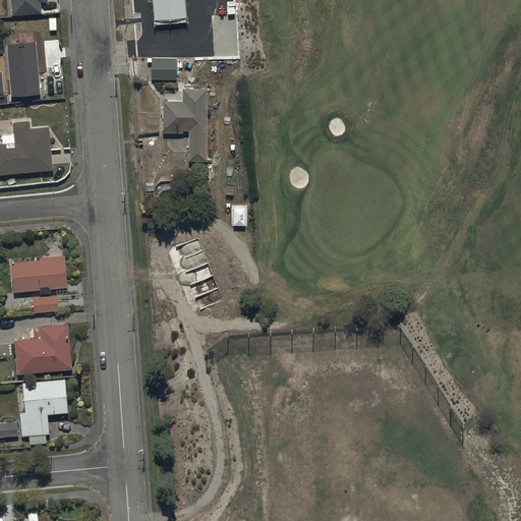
[(46,0),(10,0),(12,14),(43,12),(42,3),(47,2),(46,0)]
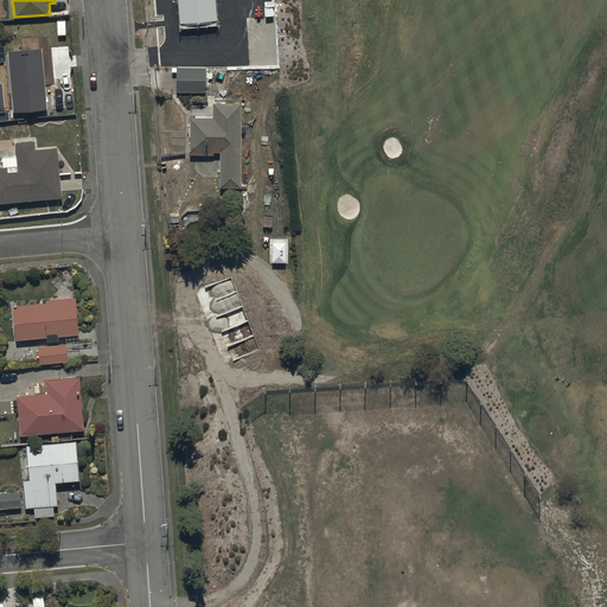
[(217,20),(216,0),(177,0),(179,24),(217,20)]
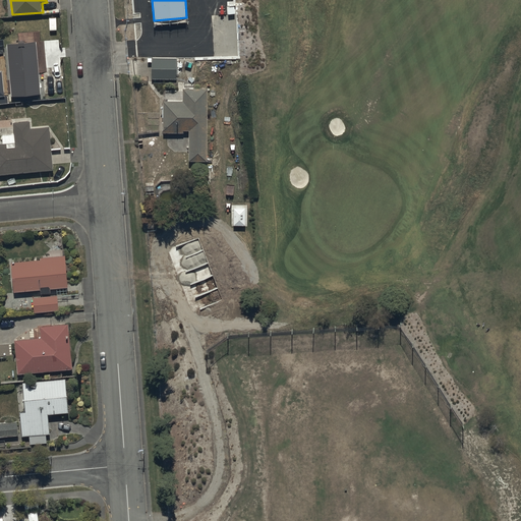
[(36,42),(7,44),(12,98),(41,95),(36,42)]
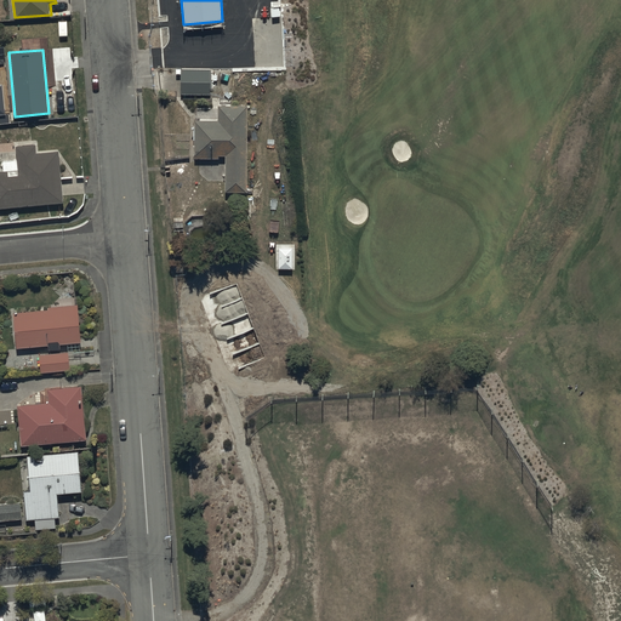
[(210,70),(181,69),(181,95),(210,96),(210,70)]
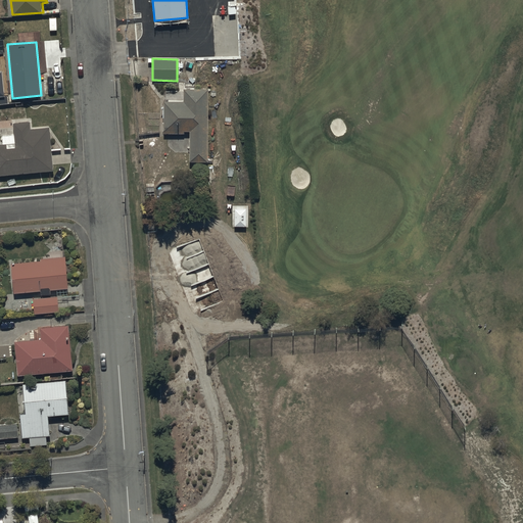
[(0,103),(11,103),(11,95),(5,95),(3,69),(0,69),(0,103)]
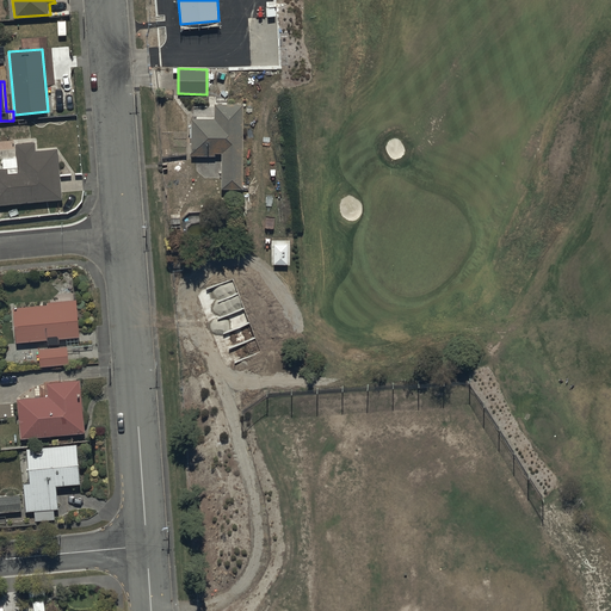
[(244,187),(244,104),(216,104),(216,118),(192,118),(192,156),(216,155),(216,153),(222,153),(222,187),(244,187)]
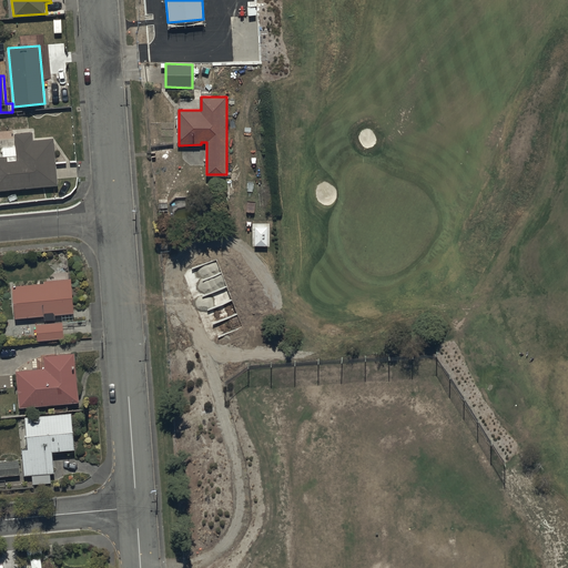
[(34,133),(16,134),(17,155),(0,155),(0,189),(58,185),(54,138),(34,140),(34,133)]
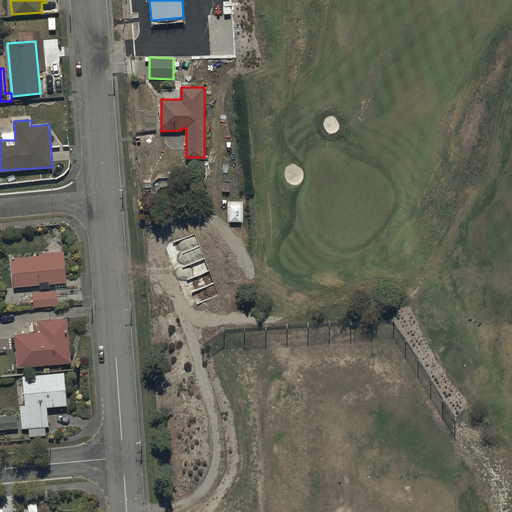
[(40,256),(12,258),(15,287),(39,285),(40,288),(50,287),(50,283),(67,282),(65,250),(40,252),(40,256)]
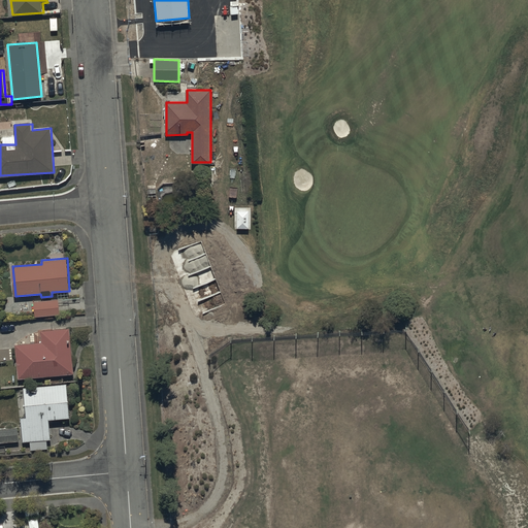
[(59,300),(33,302),(35,317),(61,315),(59,300)]
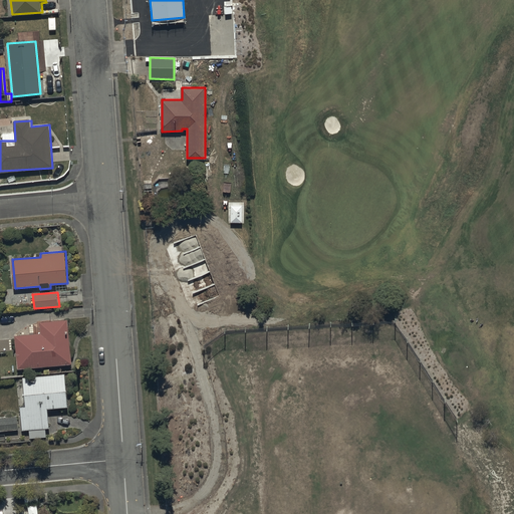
[(15,334),(18,367),(70,363),(66,319),(39,322),(40,332),(15,334)]
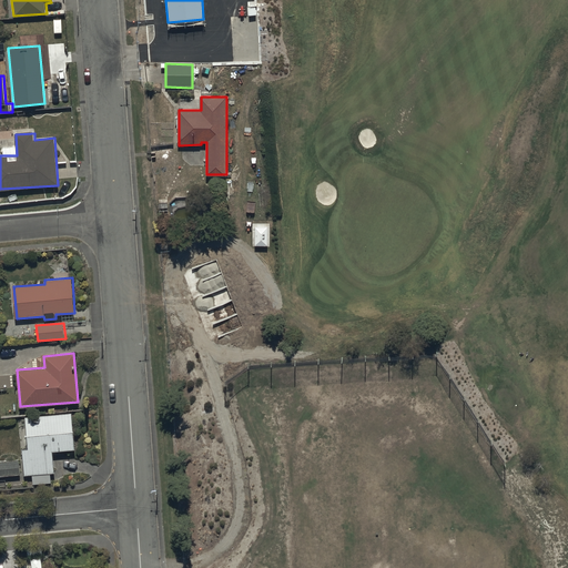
[(72,413),(26,416),(28,447),(22,448),(24,475),(31,474),(32,484),(51,483),(50,473),(54,473),(52,450),(74,448),(72,413)]
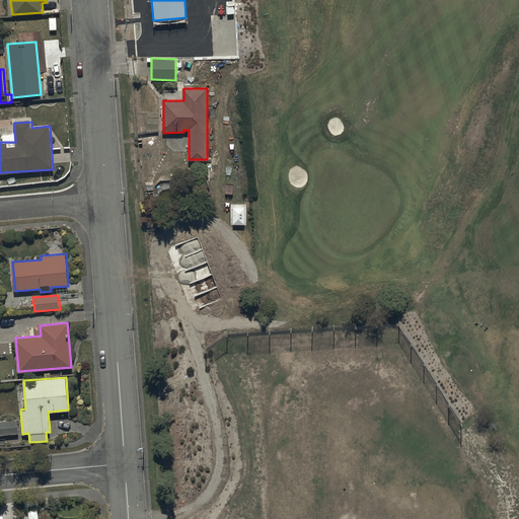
[(16,421),(0,421),(0,435),(17,434),(16,421)]
